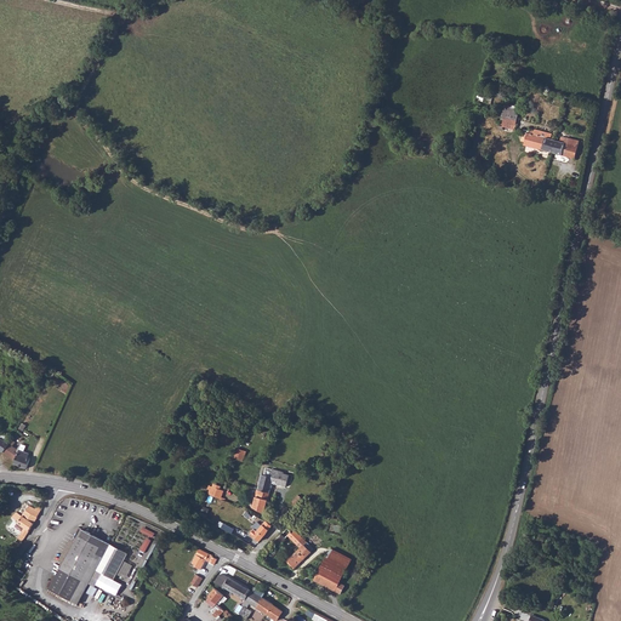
[(491,103),(494,96),(478,91),(476,100),(491,103)]
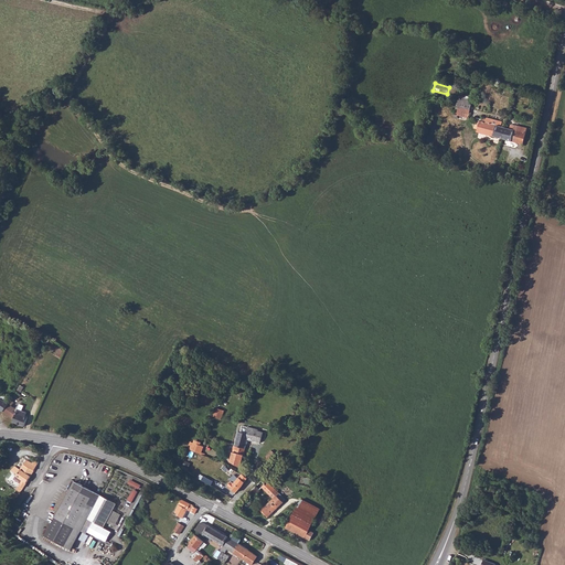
[(468,117),(473,97),(459,94),(455,114),(468,117)]
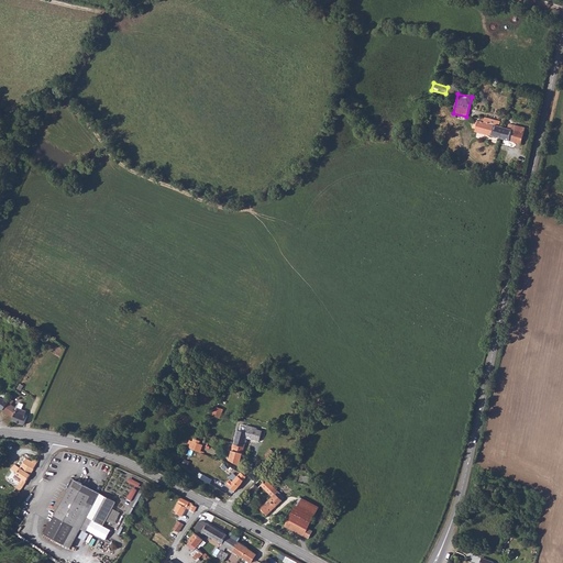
[(474,120),(473,124),(477,125),(476,129),(476,132),(501,139),(505,128),(499,127),(500,122),(485,118),(483,118),(482,119),(481,121),(478,120),(478,121),(474,120)]
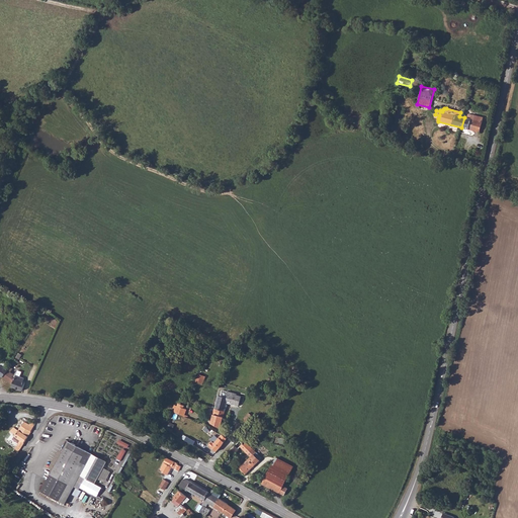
[(464,117),(461,127),(477,132),(478,127),(476,127),(478,116),(467,114),(466,118),(464,117)]
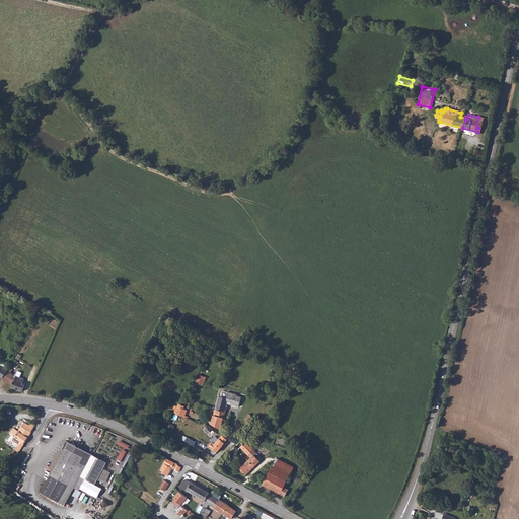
[(0,365),(0,377),(3,379),(10,368),(5,365),(3,368),(0,366),(0,365)]
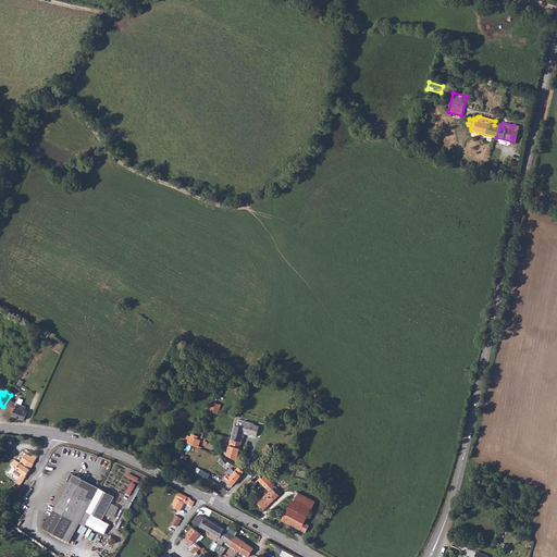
[(14,397),(11,395),(3,407),(9,410),(14,412),(13,416),(24,421),(25,418),(27,412),(25,411),(27,407),(23,405),(24,399),(21,397),(20,400),(17,405),(16,405),(17,403),(12,400),(14,397)]
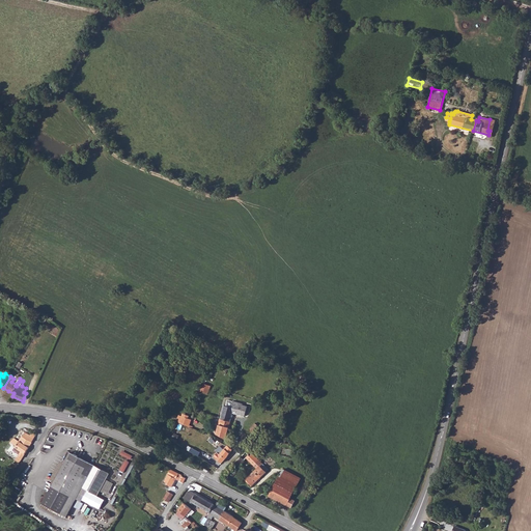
[(208,394),(212,386),(204,383),(201,391),(208,394)]
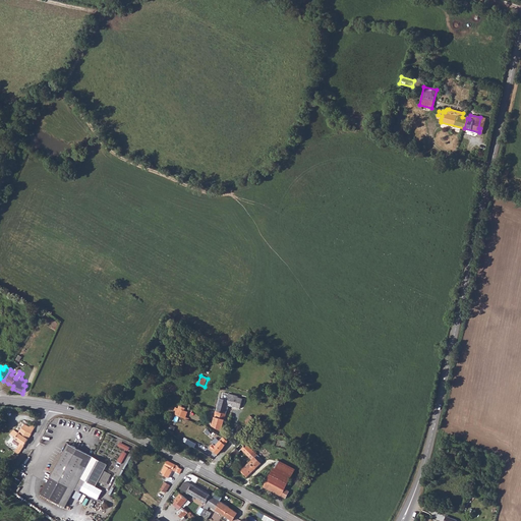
[(220,397),(217,410),(227,413),(229,405),(240,408),(243,398),(239,397),(239,395),(230,393),(228,399),(220,397)]
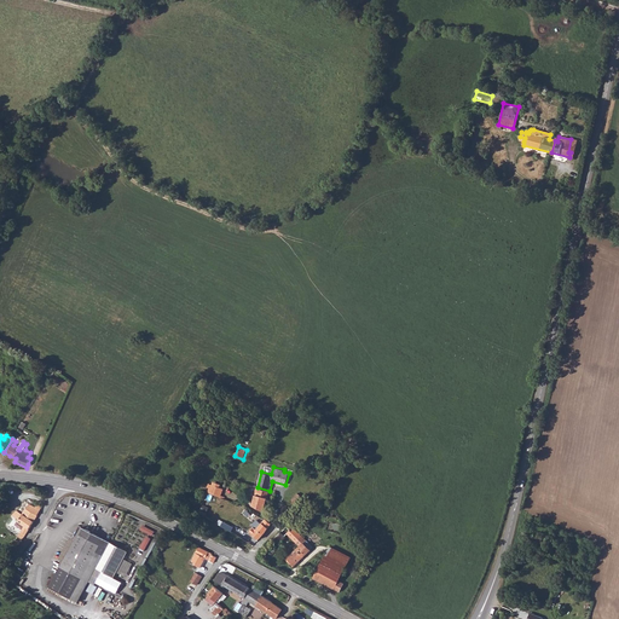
[(270,491),(258,487),(253,504),(264,510),(270,491)]
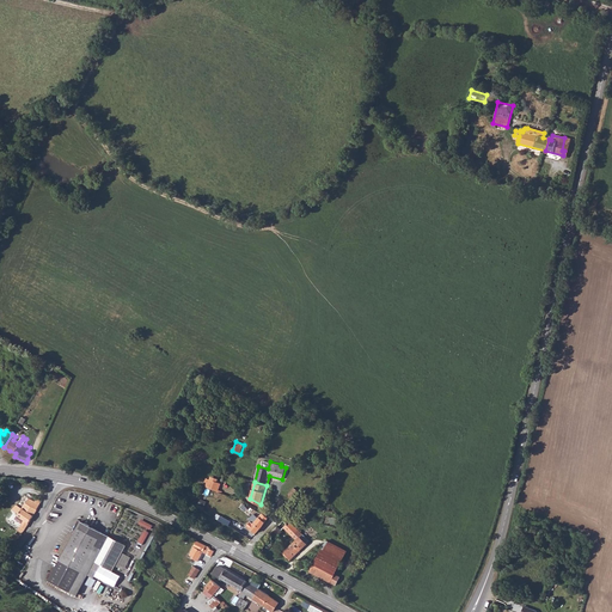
[(287,495),(291,499),(298,490),(294,487),(287,495)]
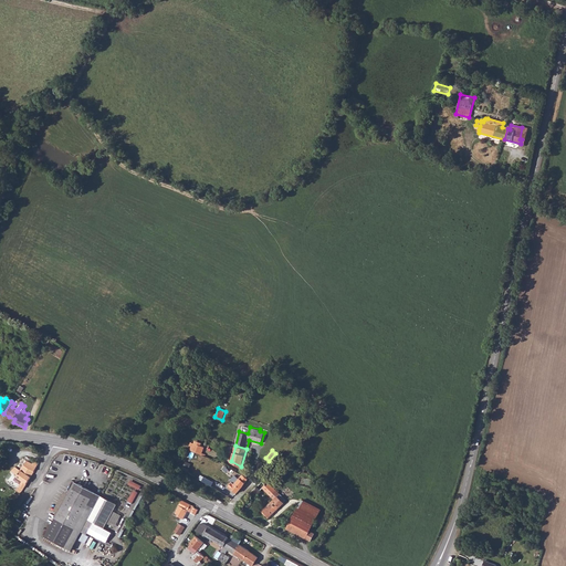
[(18,490),(21,492),(30,478),(38,463),(34,461),(32,463),(27,461),(21,471),(16,468),(13,470),(12,470),(10,472),(18,477),(17,478),(23,481),(18,490)]
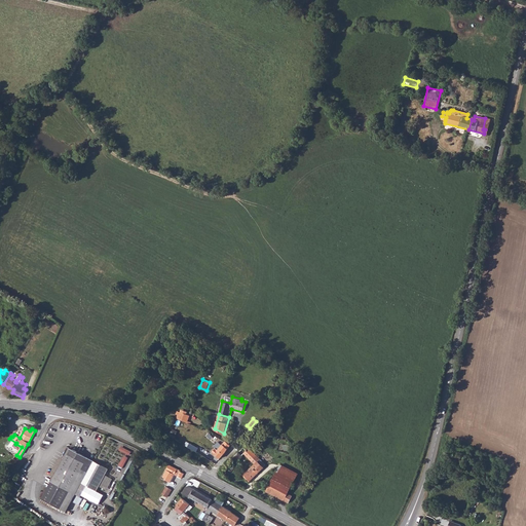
[(213,453),(220,459),(230,446),(229,446),(226,443),(221,448),(220,448),(218,450),(216,448),(213,453)]
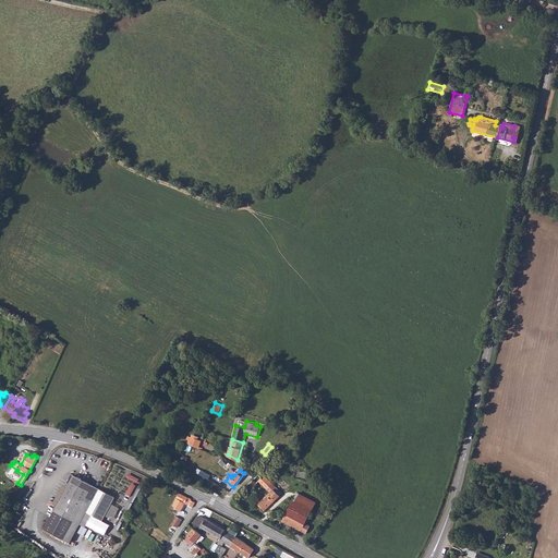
[(202,471),(199,475),(208,481),(210,476),(202,471)]
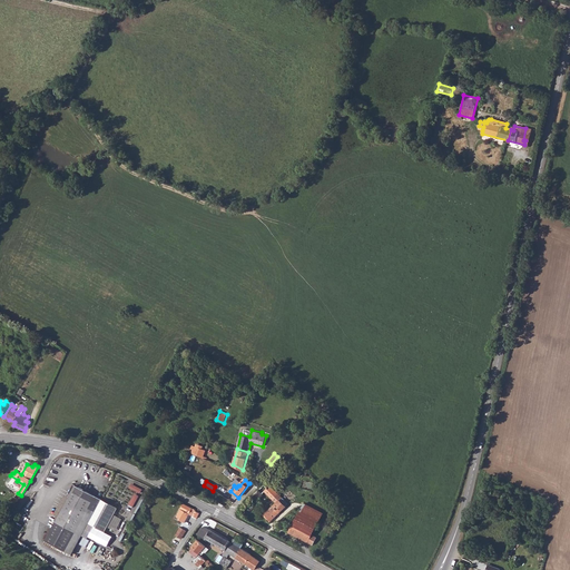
[(141,493),(144,488),(131,483),(129,488),(141,493)]
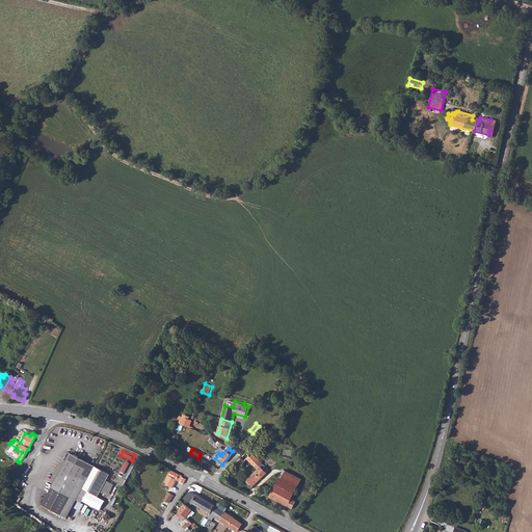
[(248,452),(236,463),(240,468),(242,467),(243,469),(246,466),(244,463),(247,460),(258,471),(247,481),(253,487),(270,471),(255,454),(251,456),(248,452)]
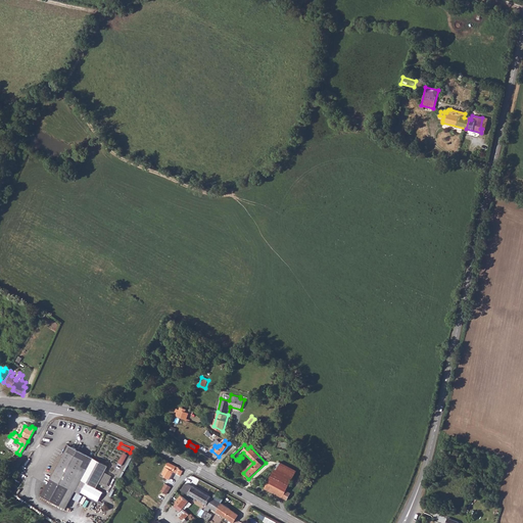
[(69,445),(43,496),(61,506),(69,489),(76,491),(77,490),(82,479),(87,482),(97,487),(108,465),(69,445)]
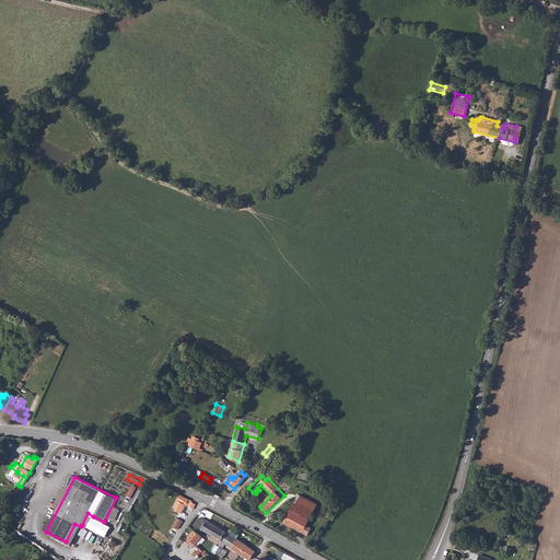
[(300,493),(288,515),(307,525),(318,503),(300,493)]
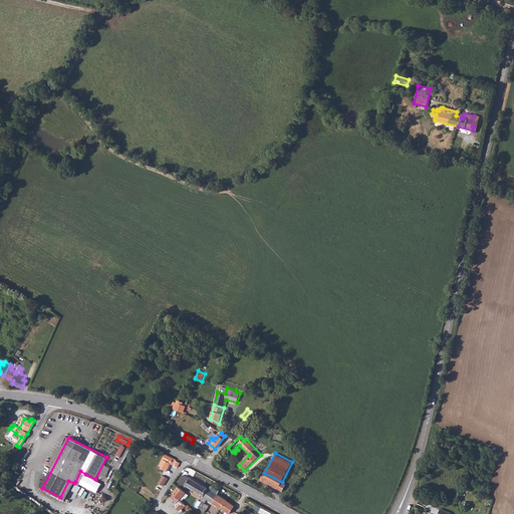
[(166,455),(163,460),(178,468),(181,464),(177,462),(177,461),(166,454),(166,455)]
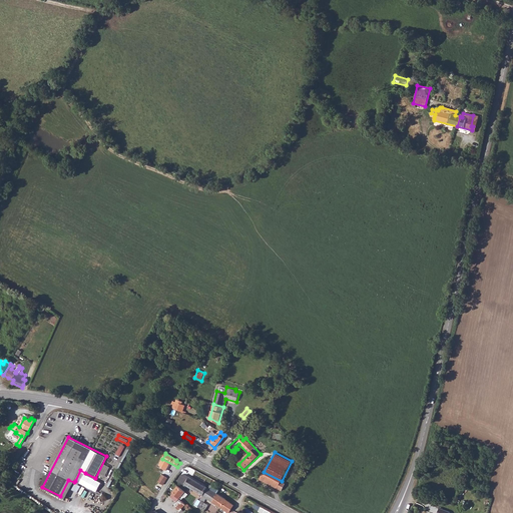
[(80,470),(75,481),(80,484),(85,473),(80,470)]
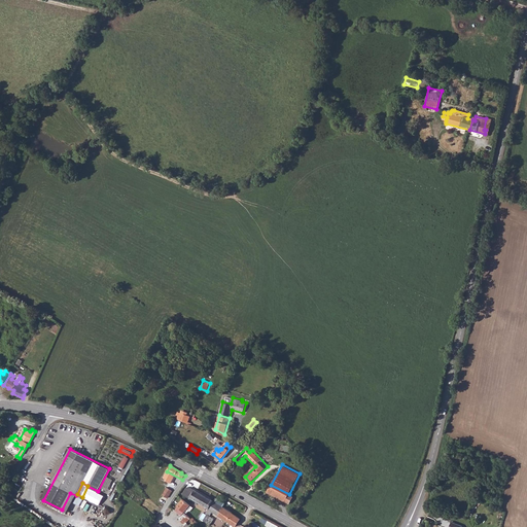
[(289,494),(271,485),(267,492),(289,504),(293,496),(289,494)]
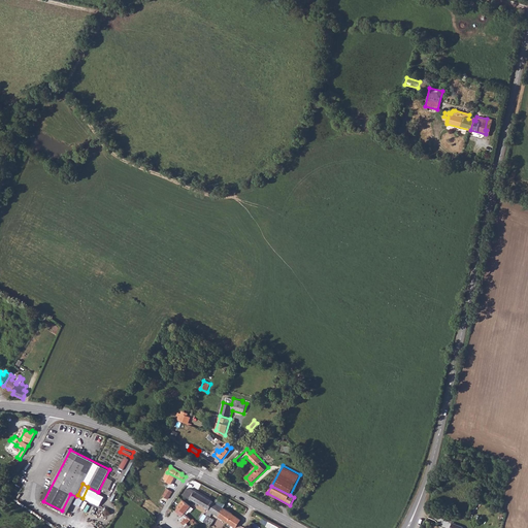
[(163,497),(167,500),(173,492),(167,489),(163,497)]
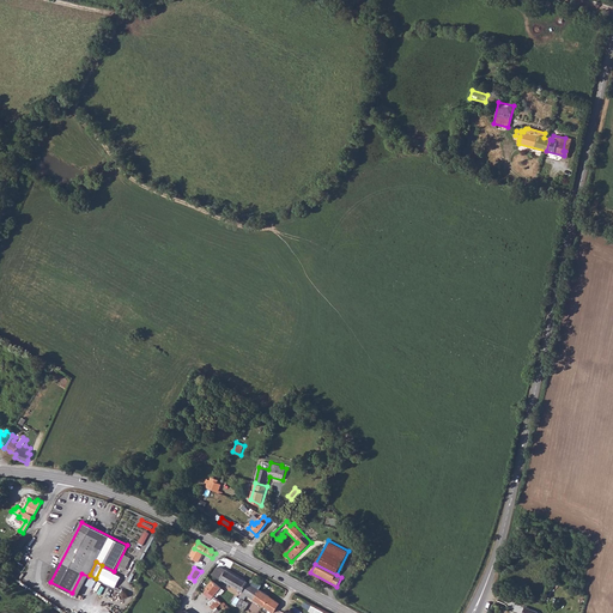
[(220,578),(242,592),(248,583),(223,568),(217,568),(212,576),(219,580),(220,578)]
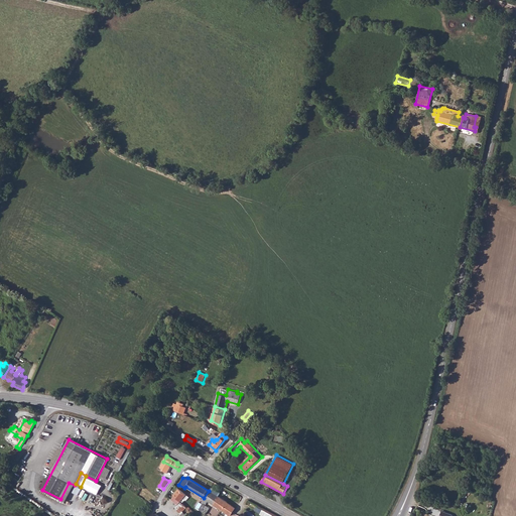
[(60,499),(66,502),(75,485),(69,483),(60,499)]
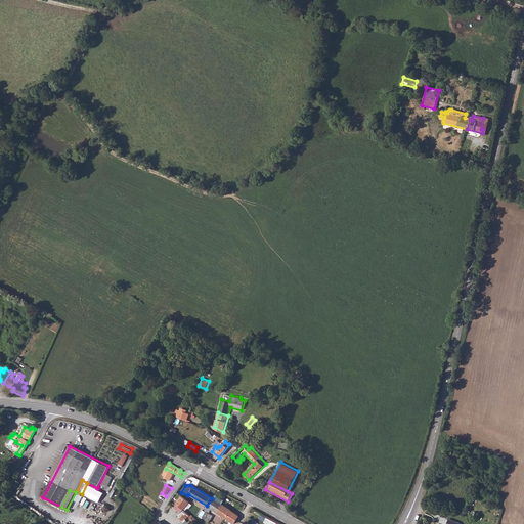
[(177,504),(175,507),(179,511),(182,508),(189,514),(187,517),(189,518),(188,519),(193,523),(197,519),(190,515),(192,512),(188,509),(192,505),(181,496),(176,503),(177,504)]
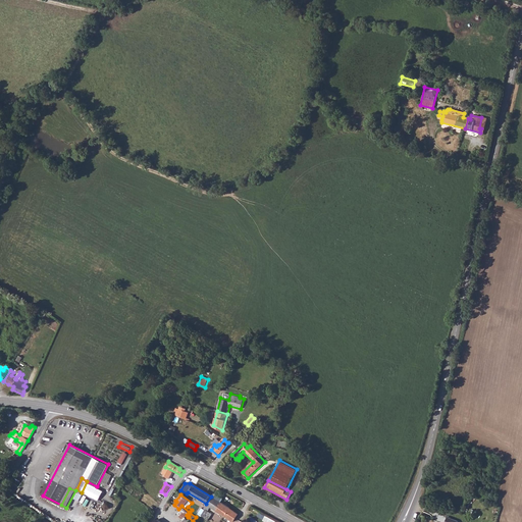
[(211,497),(206,504),(232,521),(238,514),(211,497)]
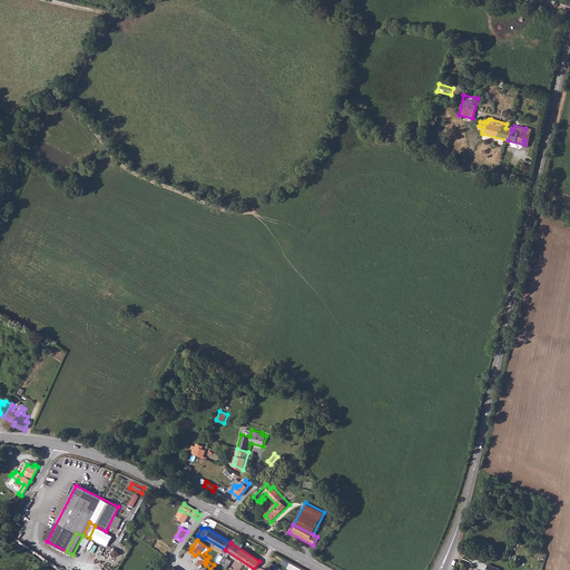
[(198,552),(195,556),(199,559),(196,562),(200,567),(197,569),(207,569),(203,563),(204,562),(206,559),(198,552)]
